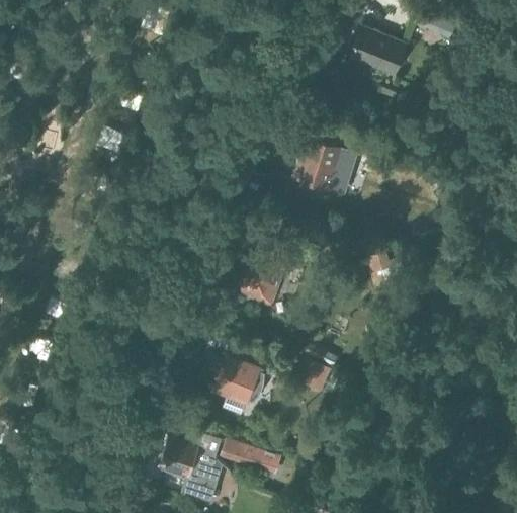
[(456,20),(423,7),(416,25),(449,38),(456,20)]
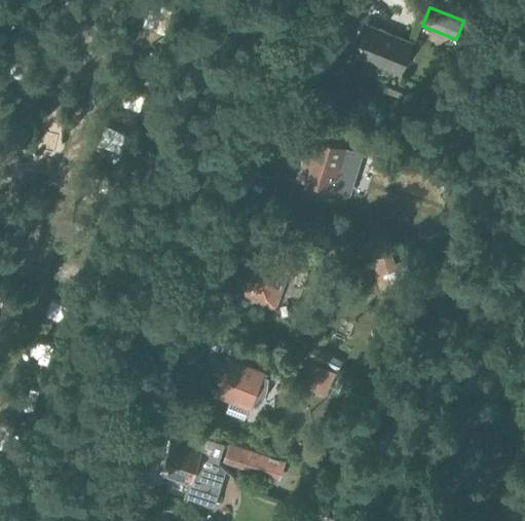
[(368,28),(355,58),(402,77),(414,46),(368,28)]
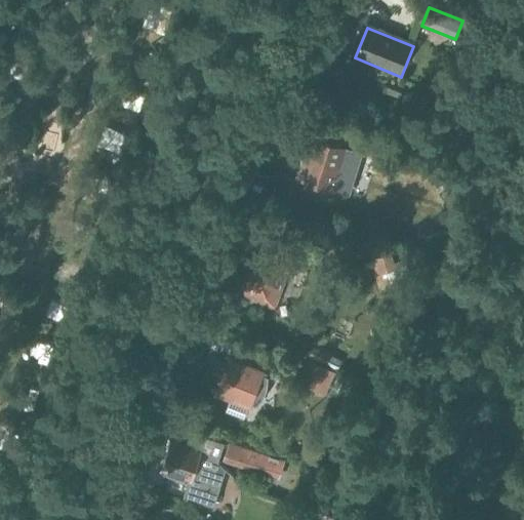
[(356,155),(313,142),(299,183),(335,194),(339,180),(346,182),(350,167),(352,168),(356,155)]
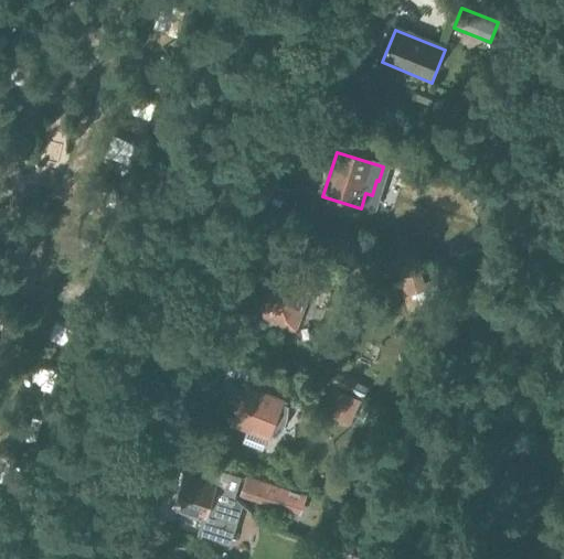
[(423,272),(396,281),(408,316),(435,307),(423,272)]
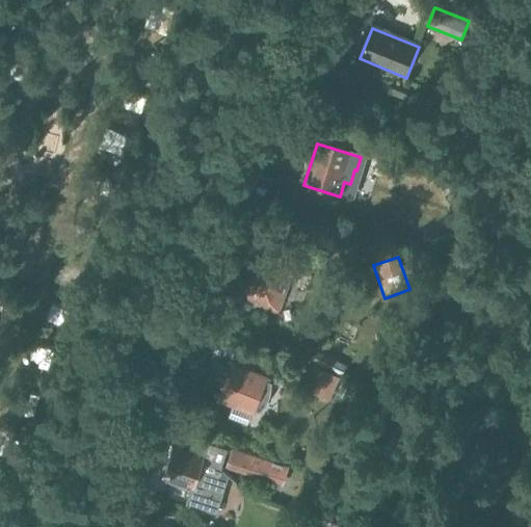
[(248,298),(249,299),(248,304),(269,311),(270,307),(271,307),(284,273),(282,273),(283,269),(264,262),(262,266),(261,266),(248,298)]
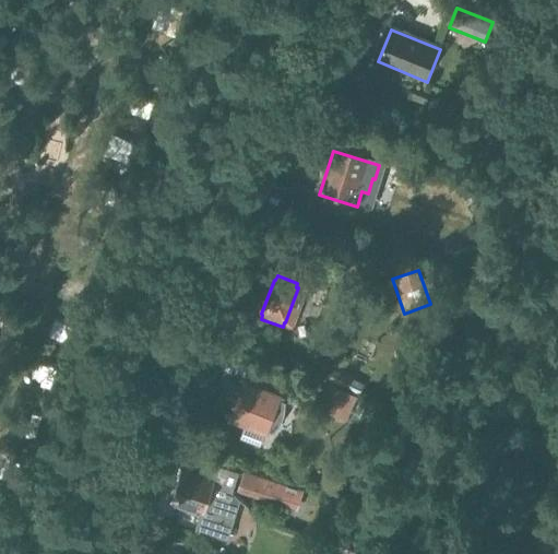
[(233,423),(268,437),(282,402),(246,388),(233,423)]
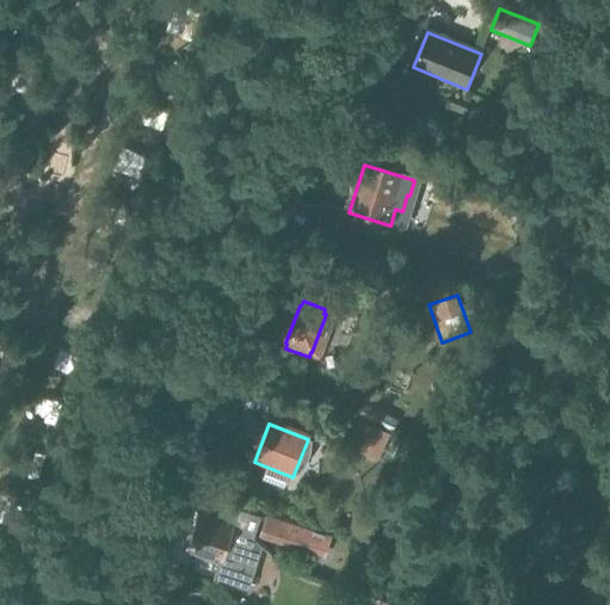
[(389,438),(358,424),(346,448),(377,462),(389,438)]
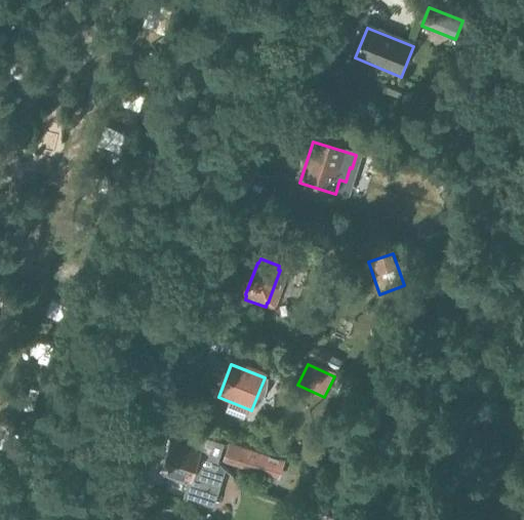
[(184,498),(204,505),(204,506),(213,509),(224,477),(214,474),(224,445),(201,438),(197,449),(172,441),(161,477),(187,486),(184,498)]
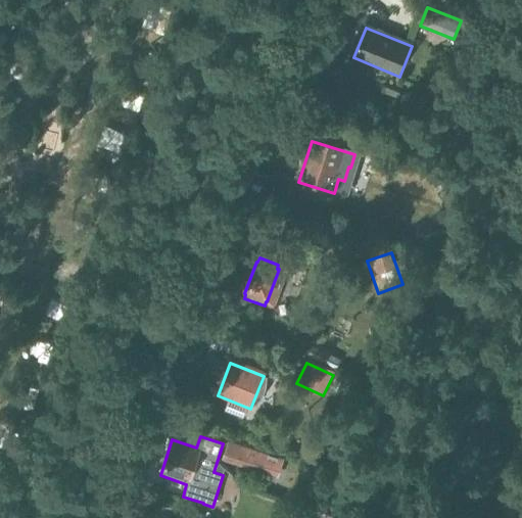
[(228,444),(223,461),(278,479),(283,463),(228,444)]
